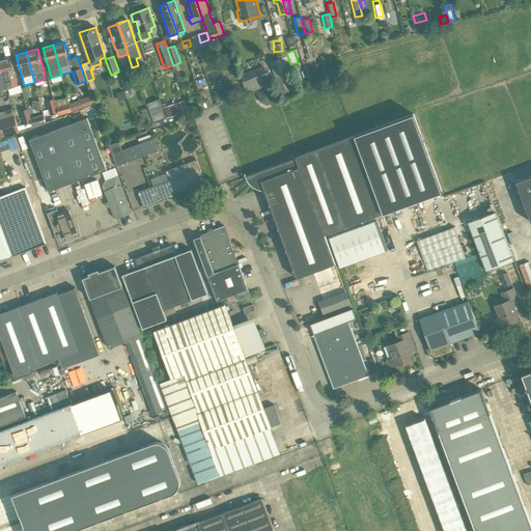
[(290,64),(287,56),(281,58),(286,72),(291,70),(290,64)]
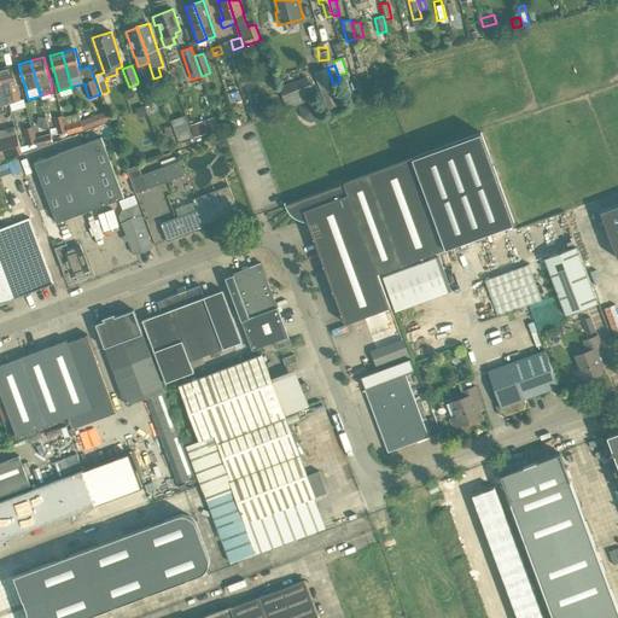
[(0,73),(9,103),(21,100),(11,66),(0,69),(0,73)]
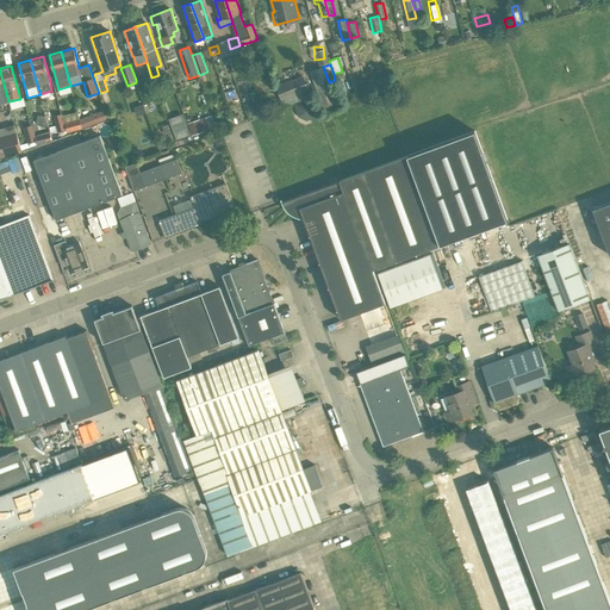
[(304,76),(278,86),(282,99),(309,89),(304,76)]
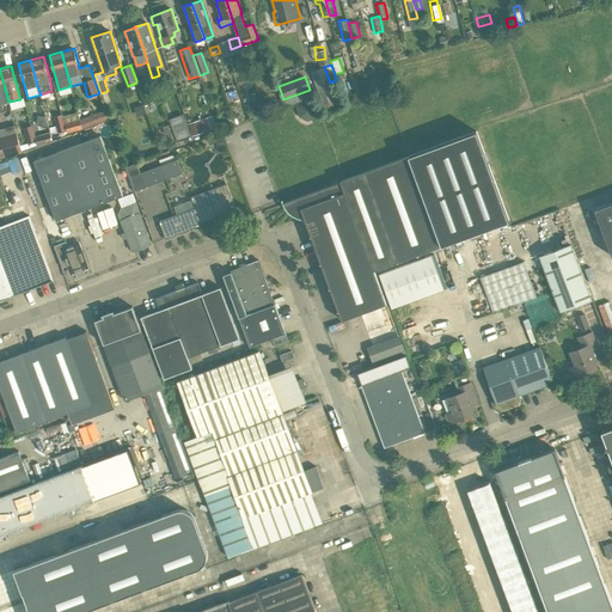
[(347,101),(355,98),(354,91),(344,93),(347,101)]
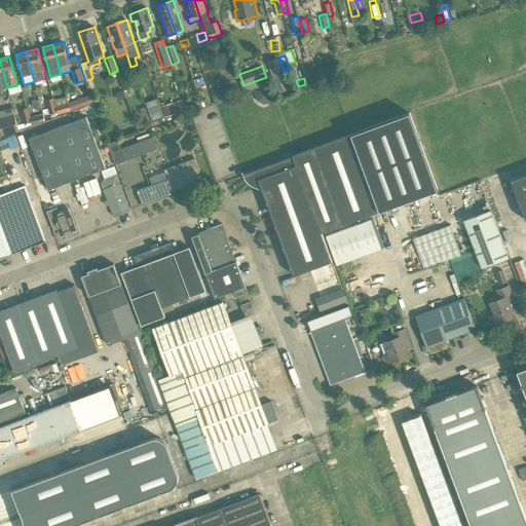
[(226,98),(223,90),(214,95),(217,102),(226,98)]
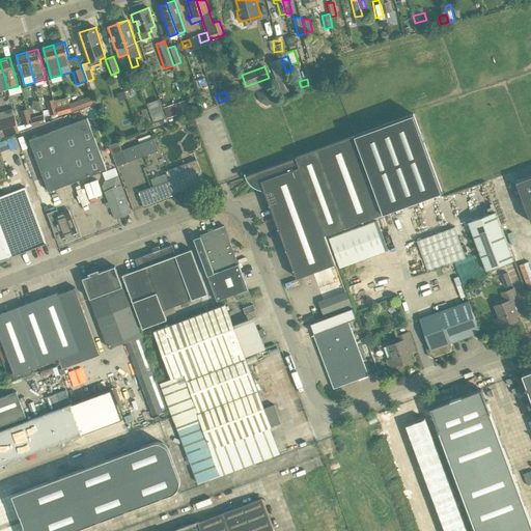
[(73,112),(90,106),(94,104),(91,96),(71,104),(73,112)]
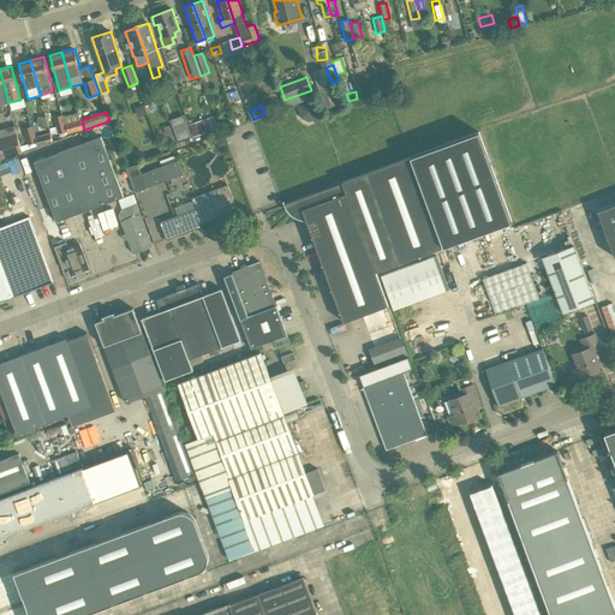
[(69,135),(65,124),(63,114),(54,117),(60,137),(69,135)]
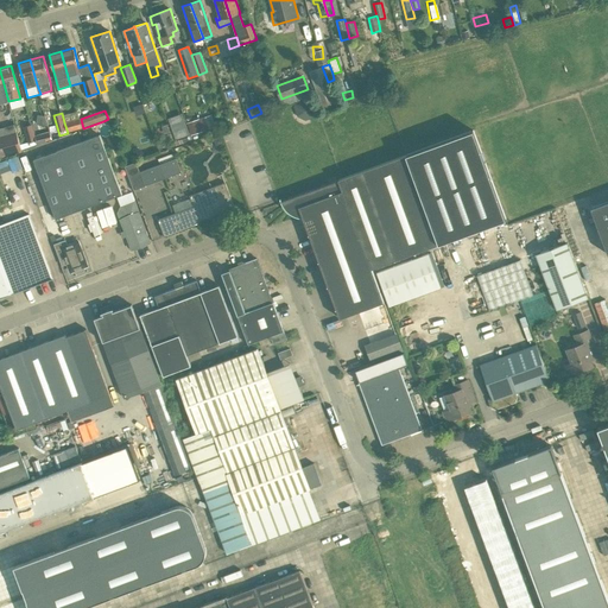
[(213,115),(203,119),(207,131),(216,127),(213,115)]
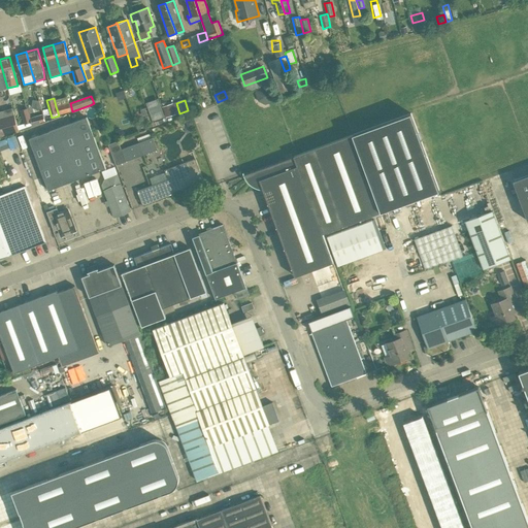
[(69,102),(56,106),(59,116),(71,110),(69,102)]
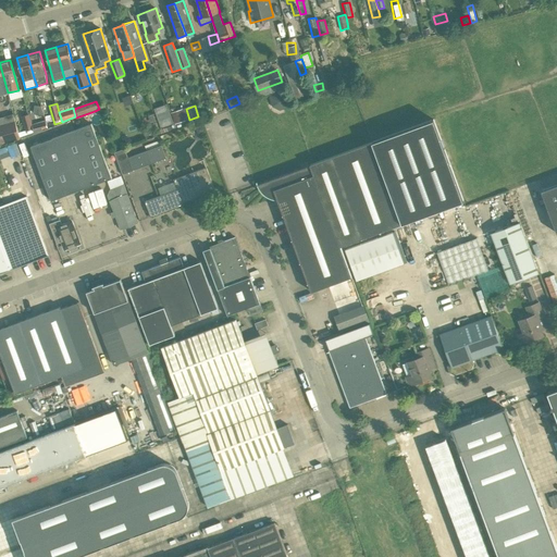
[(34,133),(33,125),(29,114),(22,116),(27,135),(34,133)]
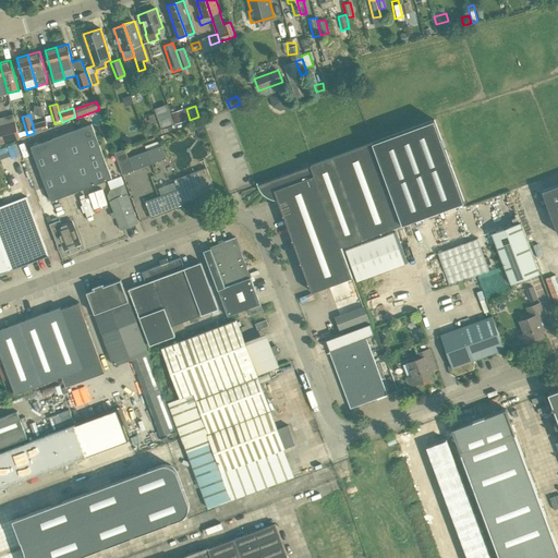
[(435,119),(256,185),(259,184),(270,196),(269,199),(270,199),(271,196),(277,197),(312,292),(353,277),(341,246),(464,202),(435,119)]
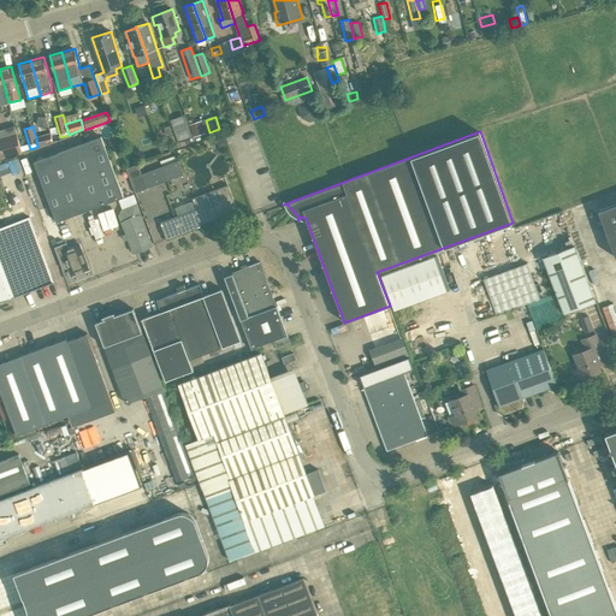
[(23,154),(17,134),(0,137),(0,147),(4,159),(23,154)]
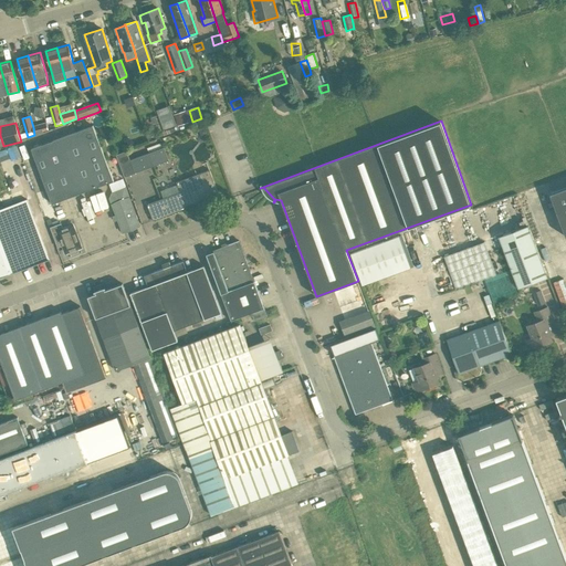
[(46,123),(33,127),(34,135),(49,129),(46,123)]
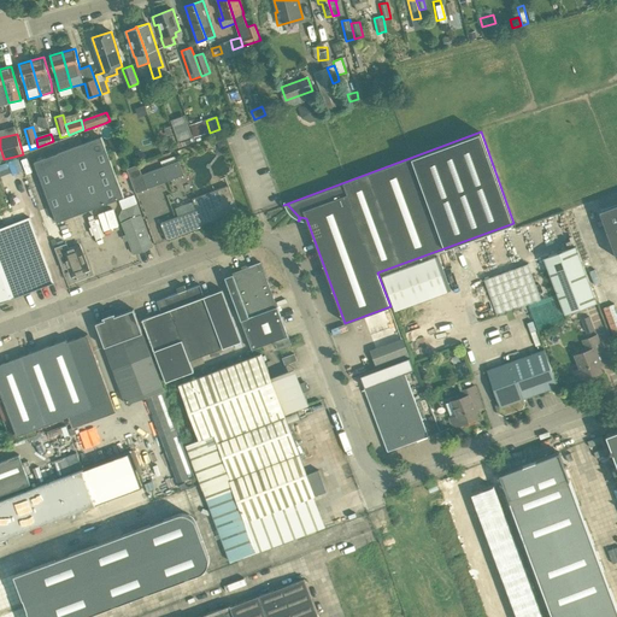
[(57,222),(124,197),(101,136),(34,162),(57,222)]
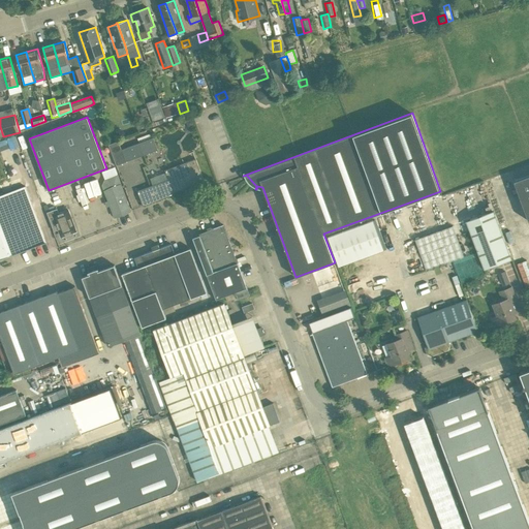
[(117,165),(126,161),(158,150),(153,137),(122,149),(119,142),(109,145),(117,165)]
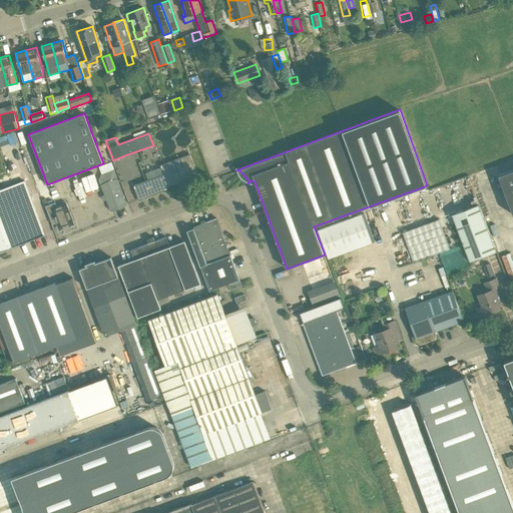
[(29,151),(24,152),(29,169),(33,168),(29,151)]
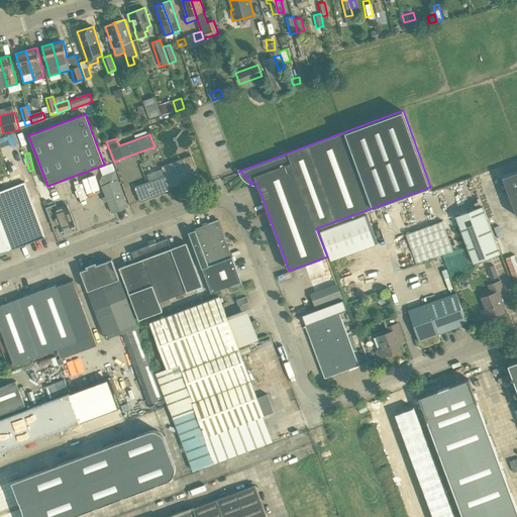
[(165,175),(170,188),(200,177),(192,154),(161,166),(165,175)]
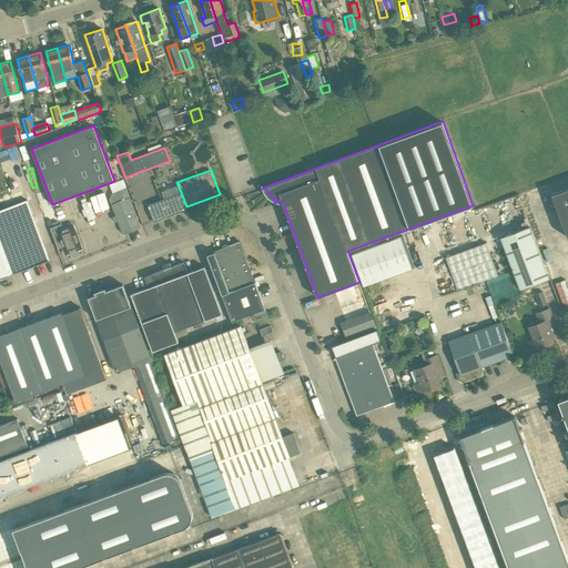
[(549,179),(553,190),(567,185),(567,182),(566,174),(549,179)]
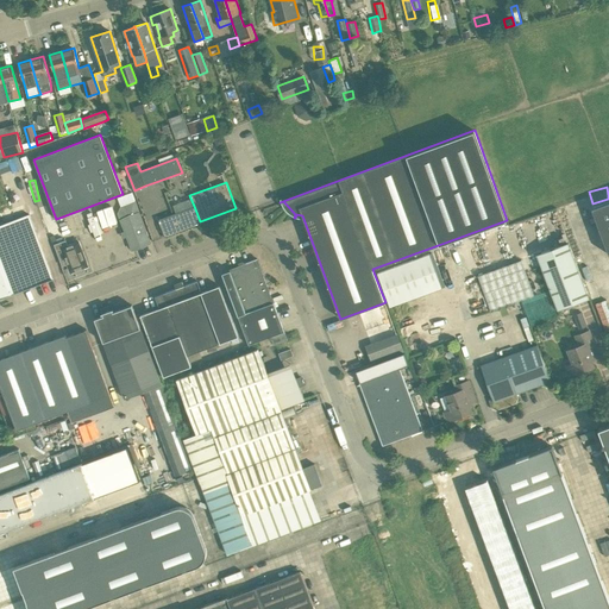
[(43,218),(49,215),(43,201),(37,203),(43,218)]
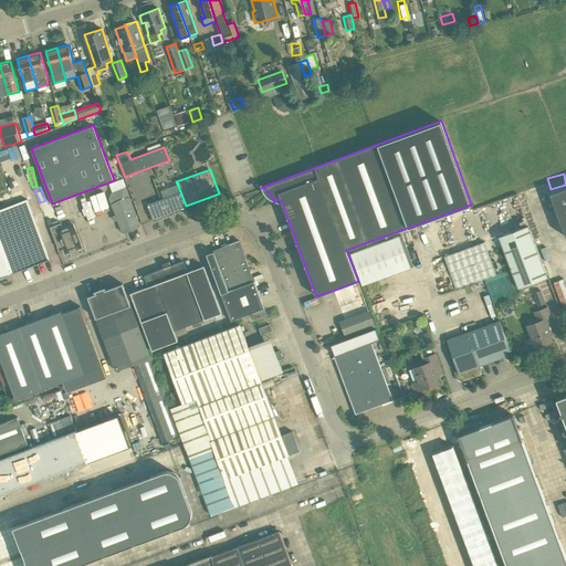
[(112,205),(128,198),(125,187),(112,191),(109,198),(112,205)]
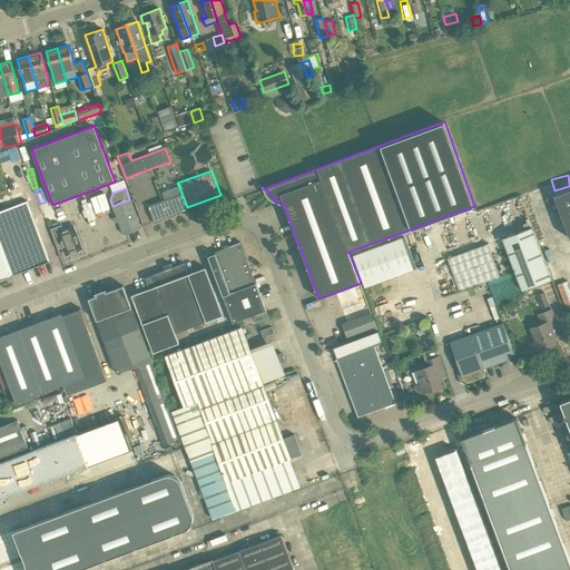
[(569,188),(553,195),(569,238),(569,188)]
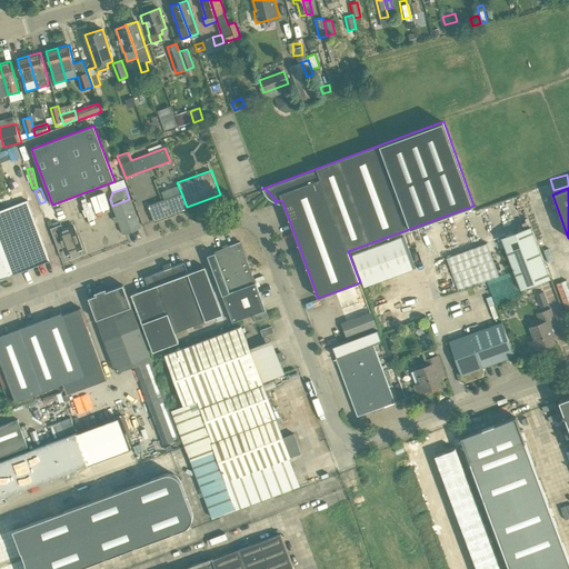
[(187,207),(181,192),(148,205),(153,221),(188,209),(187,207)]
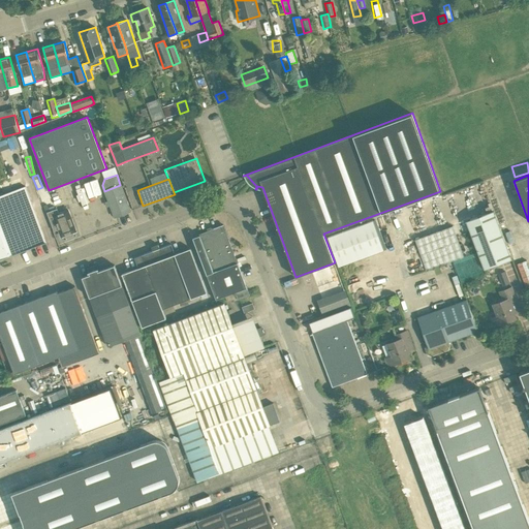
[(120,185),(104,191),(115,217),(130,211),(120,185)]
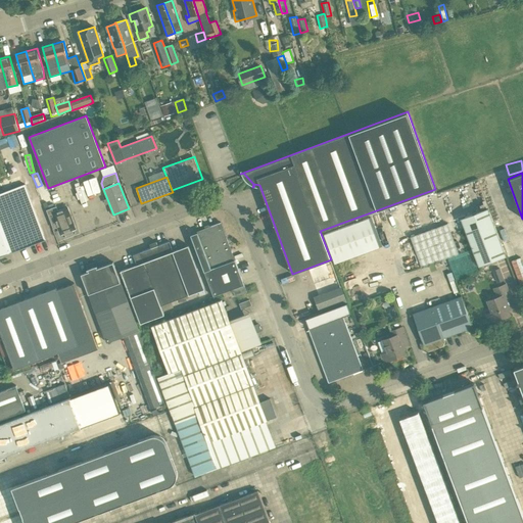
[(0,255),(46,239),(25,184),(0,192),(0,255)]
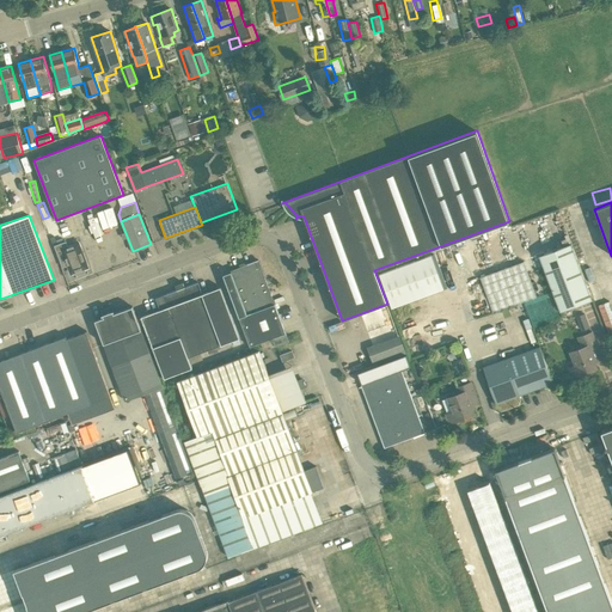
[(79,243),(68,248),(66,242),(54,246),(62,268),(68,265),(71,274),(75,273),(75,274),(78,275),(84,273),(85,270),(84,269),(89,268),(79,243)]
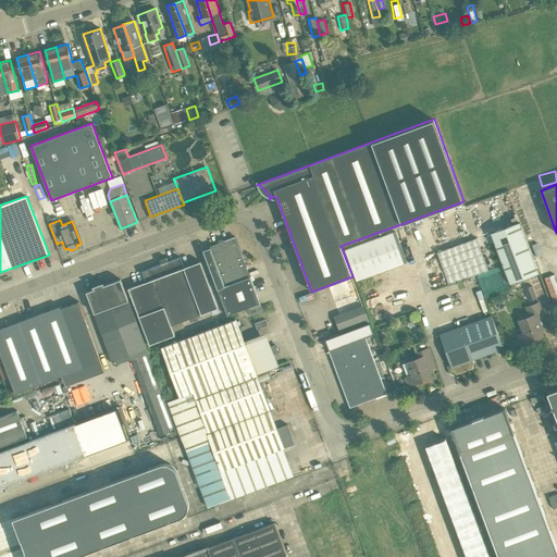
[(491,232),(510,284),(539,273),(519,222),(491,232)]
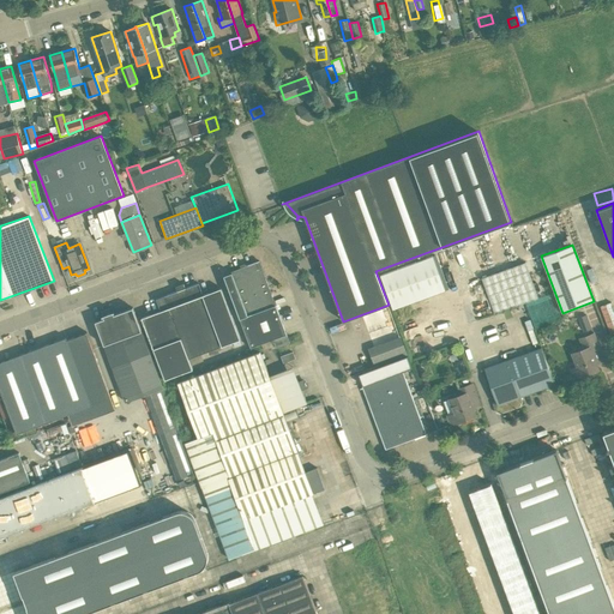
[(392,308),(445,289),(433,256),(380,275),(392,308)]
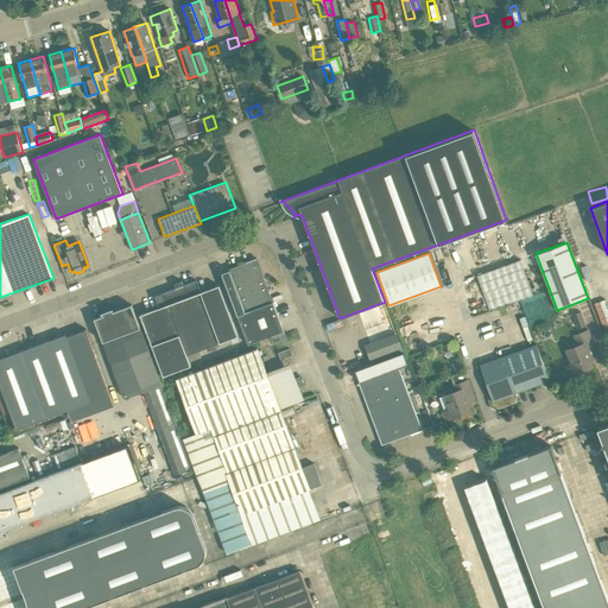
[(229,270),(222,273),(248,343),(284,330),(257,258),(229,268),(229,270)]
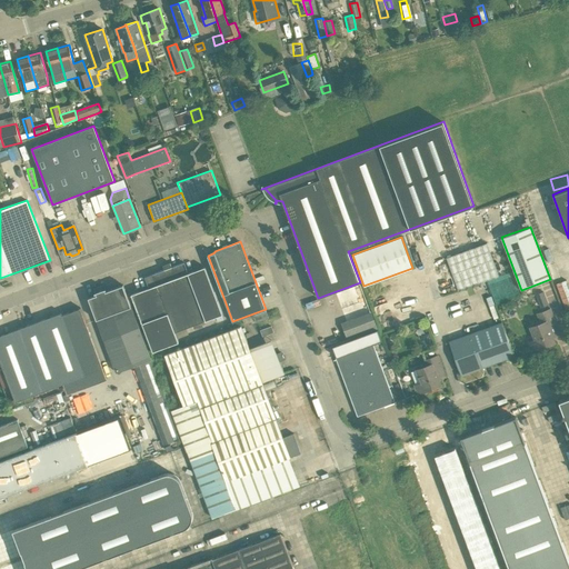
[(487,241),(445,251),(452,283),(495,272),(487,241)]
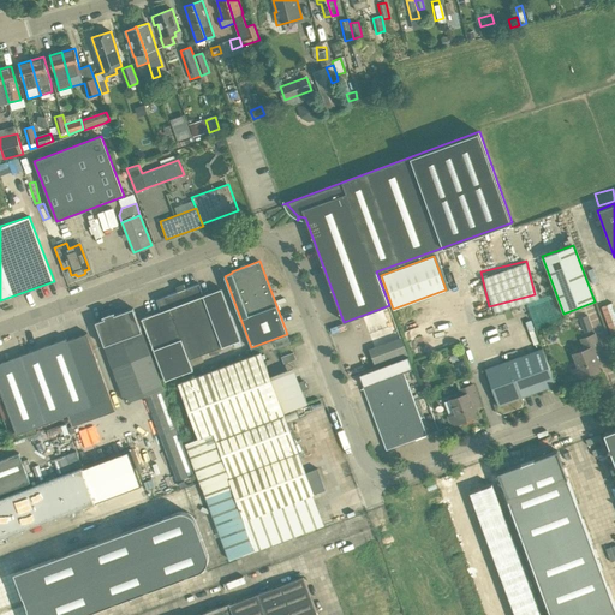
[(189,359),(240,340),(221,288),(203,294),(198,284),(185,288),(183,284),(175,287),(178,291),(156,299),(160,311),(141,318),(165,380),(192,370),(189,359)]
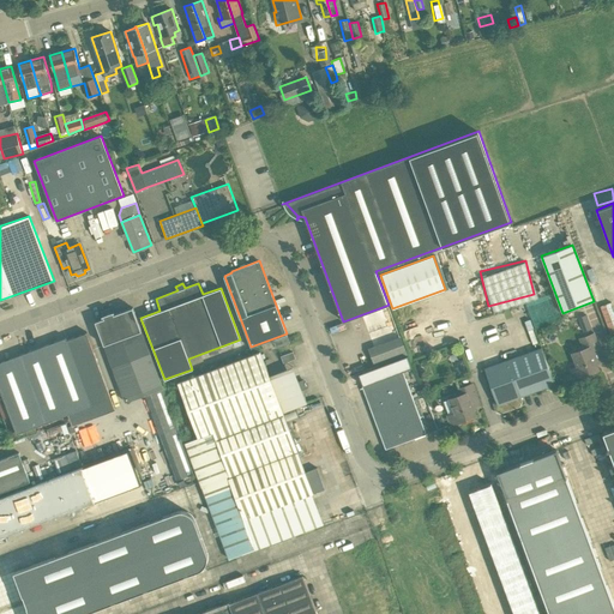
[(524,298),(530,321),(559,314),(553,290),(524,298)]
